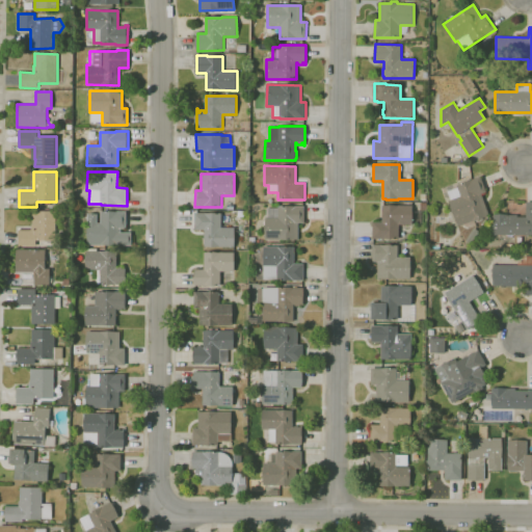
[(458,227),(449,201),(451,201),(448,191),(457,187),(456,185),(481,177),(486,192),(482,194),(489,216),(458,227)]
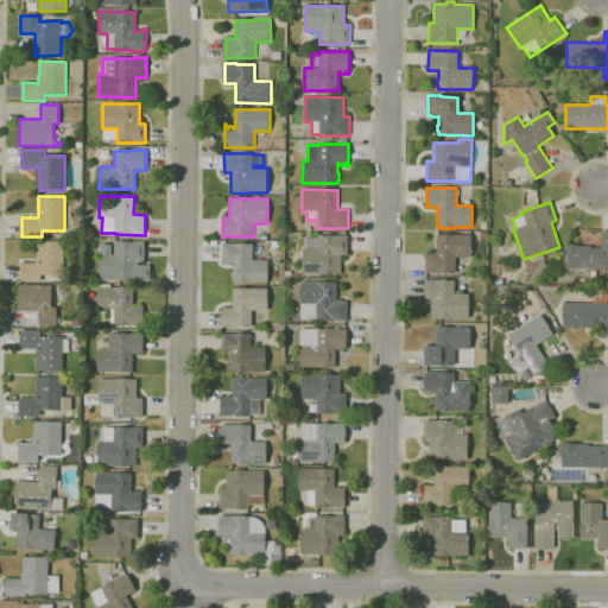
[(601,284),(588,284),(588,268),(564,268),(564,245),(581,245),(581,246),(591,246),(591,248),(602,248),(602,230),(607,230),(607,270),(601,270),(601,284)]
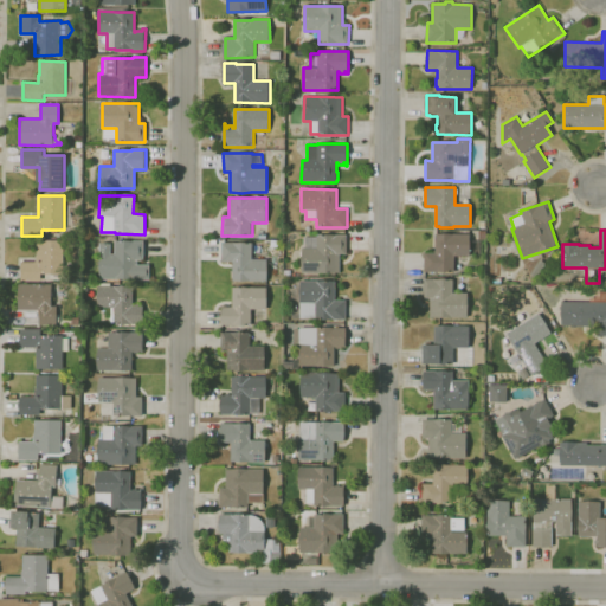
[(455,271),(425,272),(424,253),(436,253),(436,234),(469,234),(469,242),(481,242),(481,256),(469,256),(455,256),(455,271)]
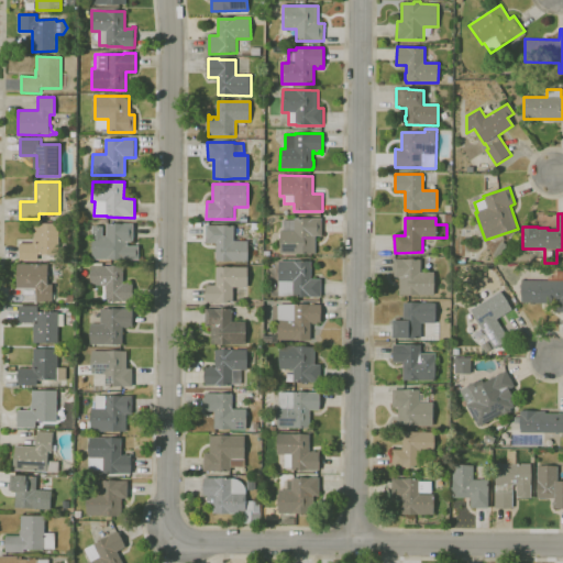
[(316,254),(280,254),(280,231),(283,231),(283,220),(295,220),(295,219),(322,219),(322,236),(316,236),(316,254)]
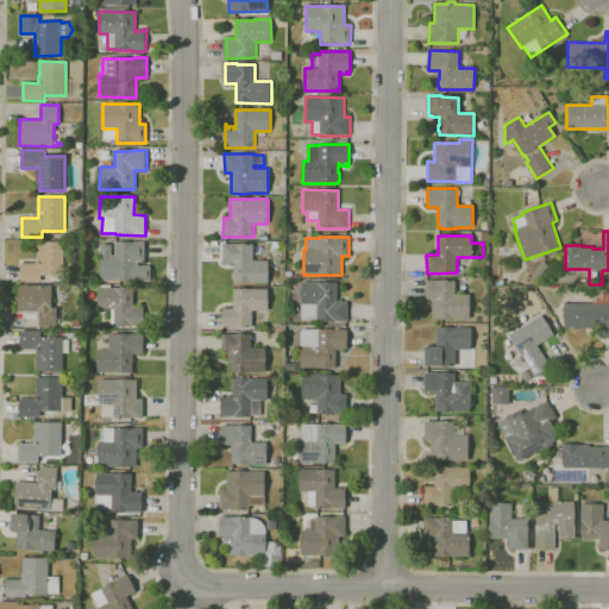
[(41,280),(22,281),(20,263),(37,263),(36,257),(37,257),(36,242),(63,242),(64,275),(41,276),(41,280)]
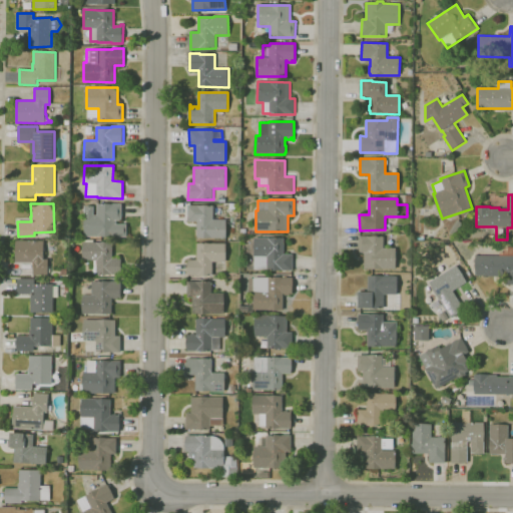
[(126,236),(84,236),(84,206),(94,206),(94,214),(97,214),(97,204),(121,204),(121,220),(116,220),(116,224),(126,224),(126,236)]
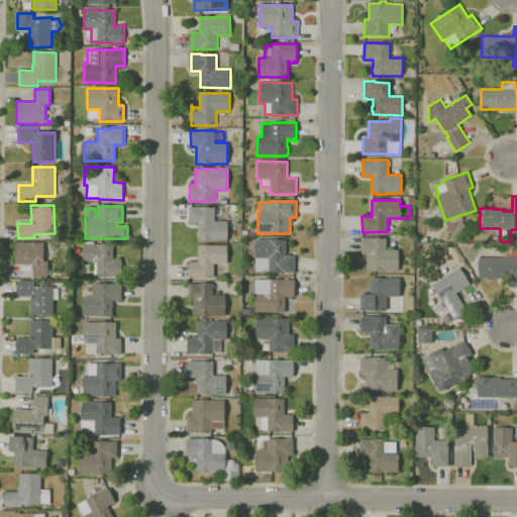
[(228,240),(199,240),(199,237),(198,237),(198,231),(199,231),(199,223),(189,223),(190,206),(200,207),(215,207),(215,221),(228,221),(228,240)]
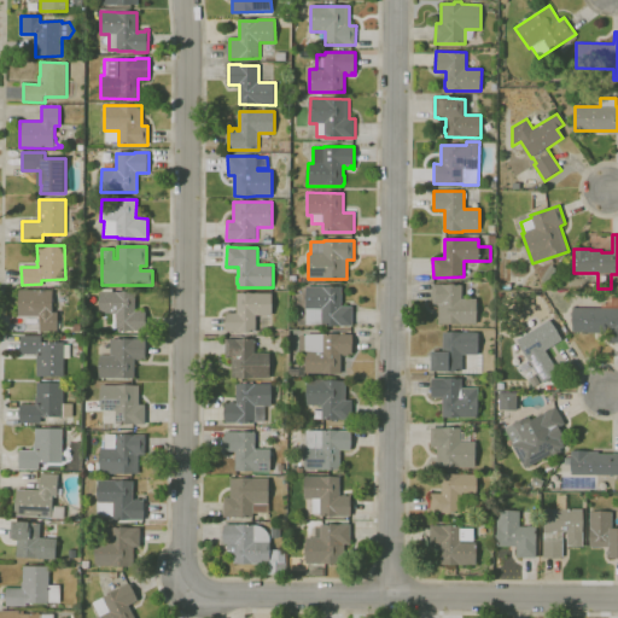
[(546,284),(541,280),(551,264),(557,268),(546,284)]
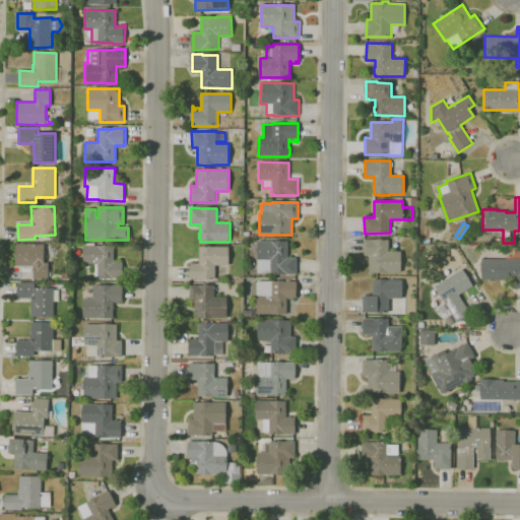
[(401,272),(369,272),(369,256),(364,256),(364,240),(389,240),(389,251),(401,251),(401,272)]
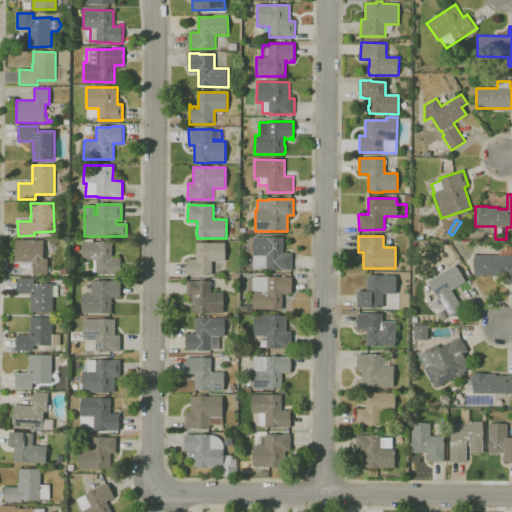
[(281,270),(266,270),(266,269),(253,269),(254,237),(283,238),(283,253),(292,254),(292,270),(281,270)]
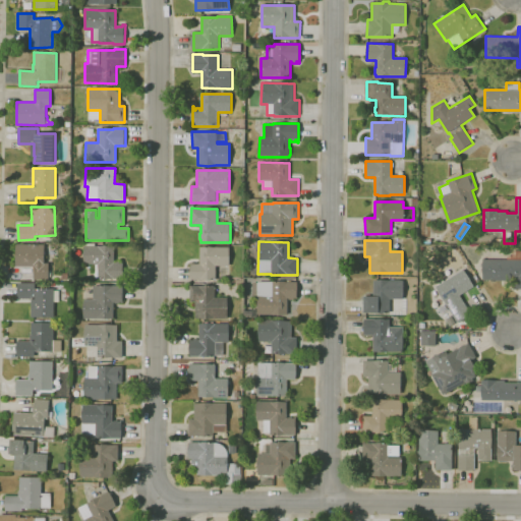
[(123,279),(91,279),(91,266),(84,266),(84,246),(87,246),(87,243),(95,243),(95,246),(114,246),(114,262),(115,262),(115,261),(118,261),(118,259),(123,259),(123,279)]
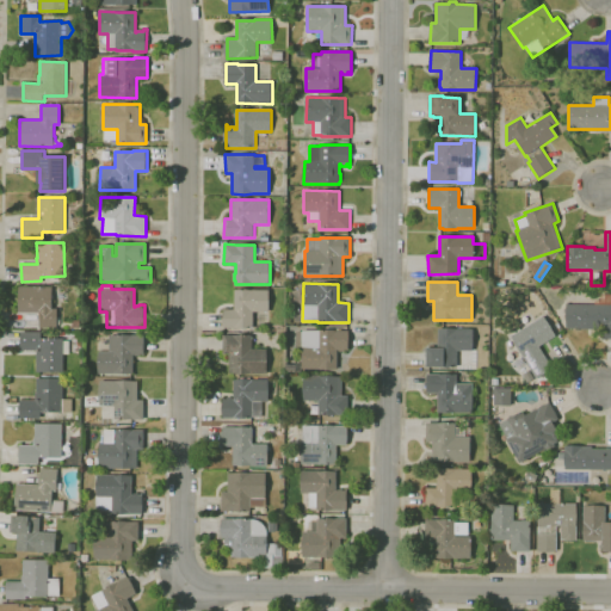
[(57,328),(39,328),(39,313),(19,313),(19,288),(53,288),(53,309),(57,309),(57,318),(60,318),(60,325),(57,325),(57,328)]
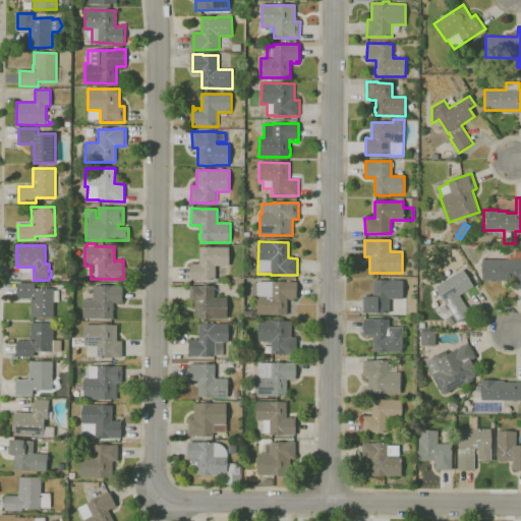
[(208,281),(199,280),(190,280),(190,264),(200,264),(200,247),(229,247),(230,266),(216,266),(217,280),(208,281)]
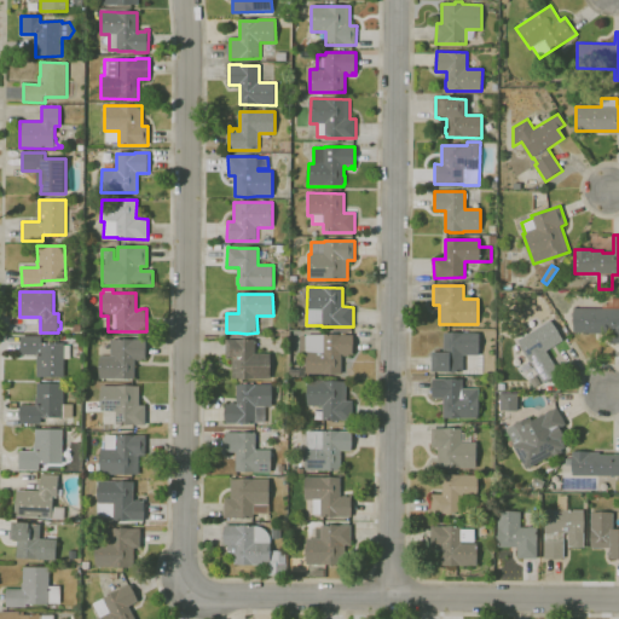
[(618,343),(612,343),(612,334),(589,334),(589,333),(574,333),(574,308),(603,308),(603,305),(609,305),(609,299),(618,299),(618,343)]
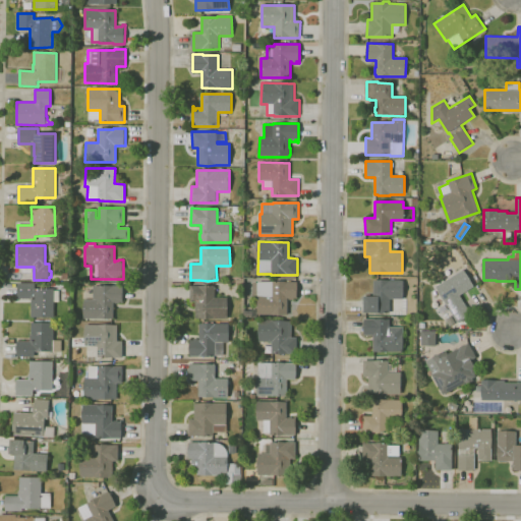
[(458,323),(436,287),(463,270),(474,287),(460,295),(471,314),(458,323)]
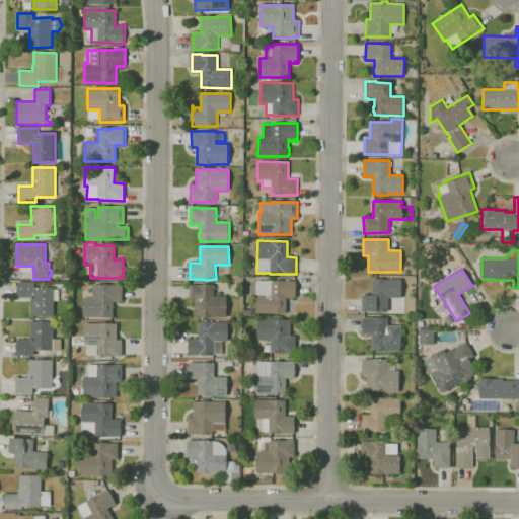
[(388,312),(363,312),(363,296),(372,296),(372,279),(391,280),(391,277),(395,277),(395,279),(402,279),(401,298),(388,298),(388,312)]
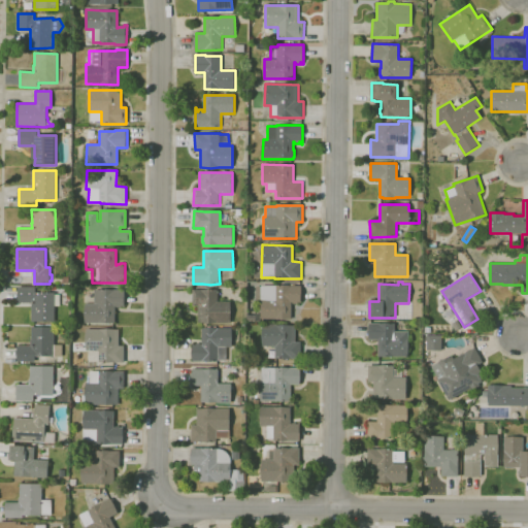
[(261,319),(261,300),(257,300),(257,287),(261,287),(261,286),(301,286),(301,304),(292,304),(292,319),(261,319)]
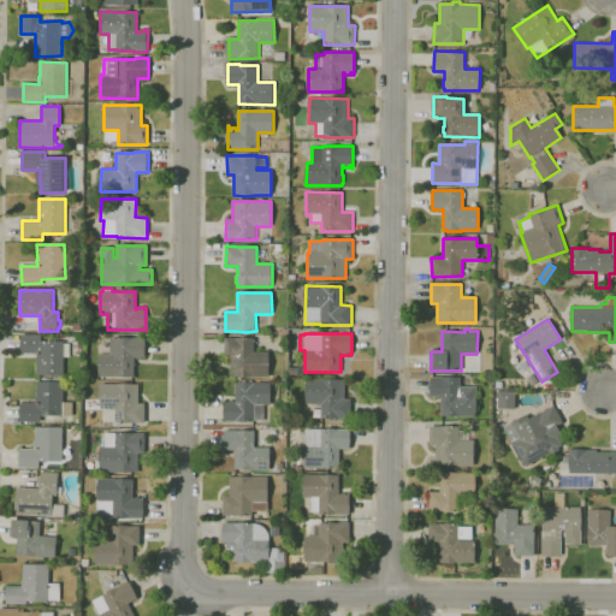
[(64,375),(36,375),(36,353),(21,353),(21,335),(42,335),(42,341),(64,341),(64,375)]
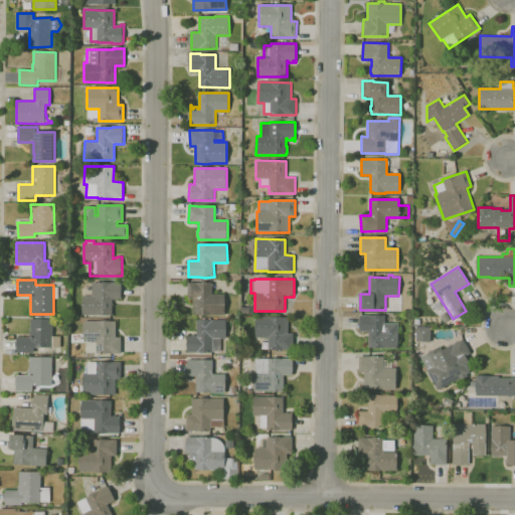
[(113,315),(83,315),(83,296),(93,296),(93,283),(122,283),(122,299),(118,299),(118,300),(114,300),(114,299),(112,299),(113,315)]
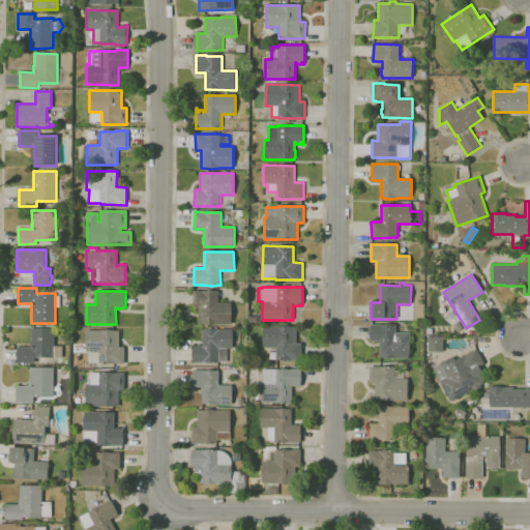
[(210,325),(202,324),(199,324),(199,307),(194,307),(194,291),(202,291),(218,291),(218,302),(232,302),(232,324),(218,324),(210,325)]
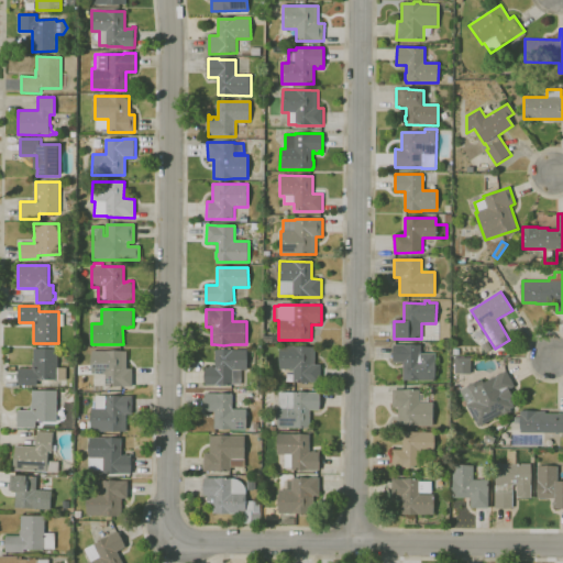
[(435,381),(404,381),(404,362),(394,362),(394,345),(421,345),(421,353),(435,353),(435,381)]
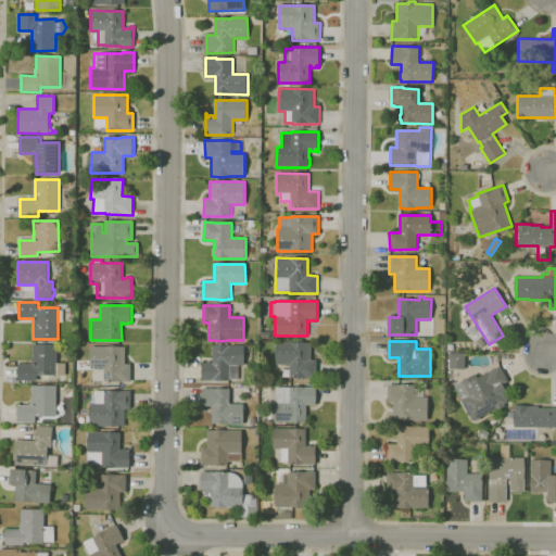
[(306,378),(289,378),(290,365),(277,365),(277,342),(311,342),(311,361),(317,361),(316,377),(306,377),(306,378)]
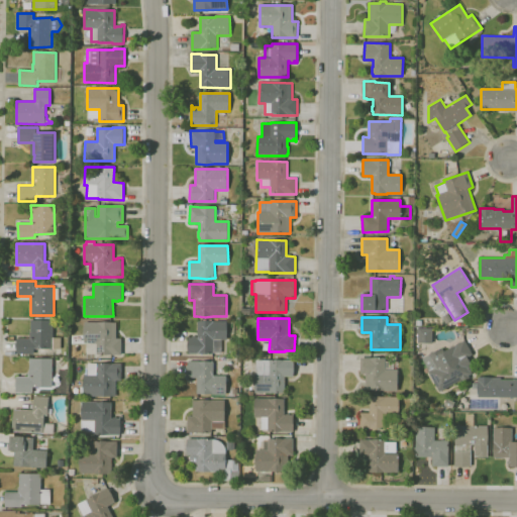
[(34,353),(16,353),(16,339),(30,338),(30,332),(31,332),(31,320),(54,320),(54,338),(61,338),(61,349),(34,349),(34,353)]
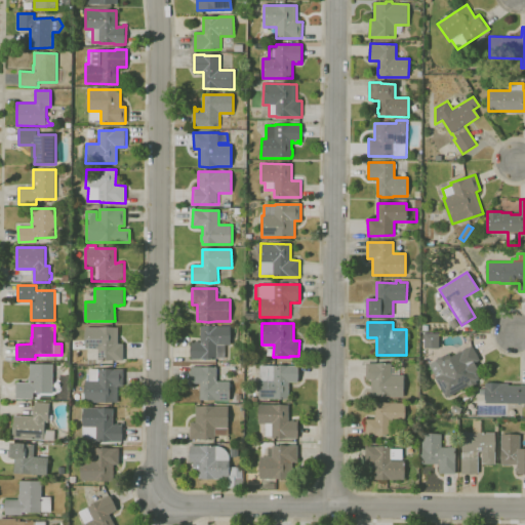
[(217,360),(191,360),(191,339),(193,339),(193,342),(194,342),(195,341),(200,341),(200,342),(201,342),(201,326),(231,326),(231,346),(225,346),(225,359),(217,358),(217,360)]
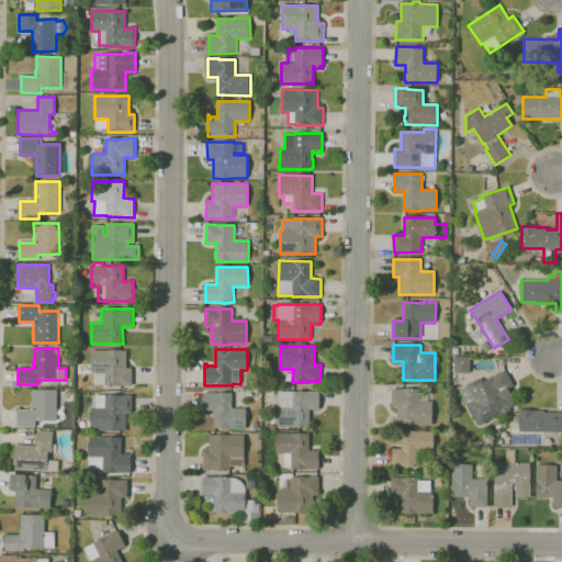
[(132,386),(105,386),(105,372),(92,372),(92,350),(126,350),(126,369),(132,369),(132,386)]
